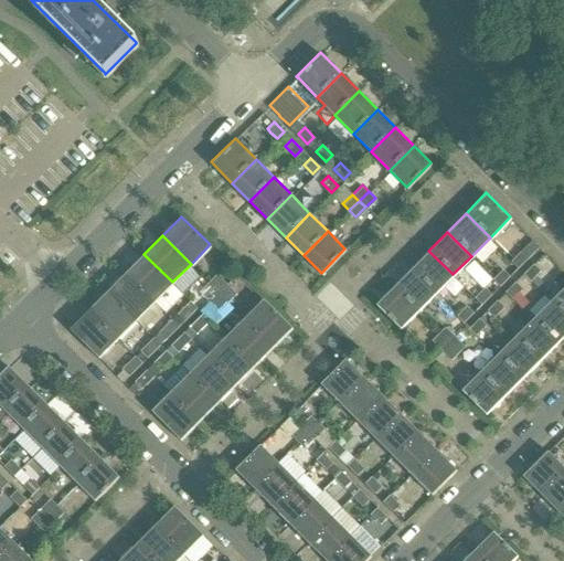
[(531,239),(510,258),(517,266),(538,245),(531,239)]
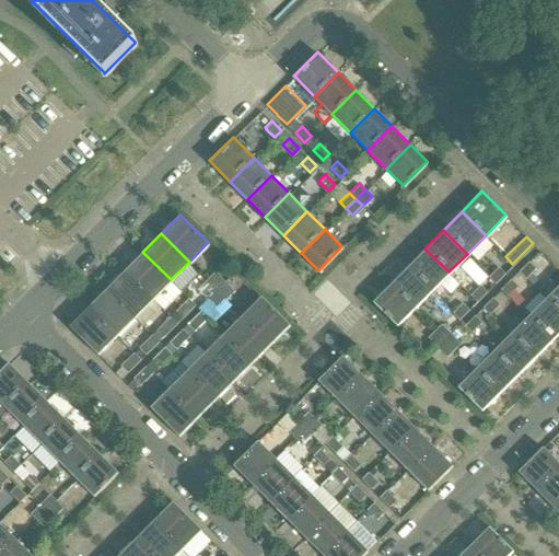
[(424,248),(407,266),(431,290),(449,271),(424,248)]
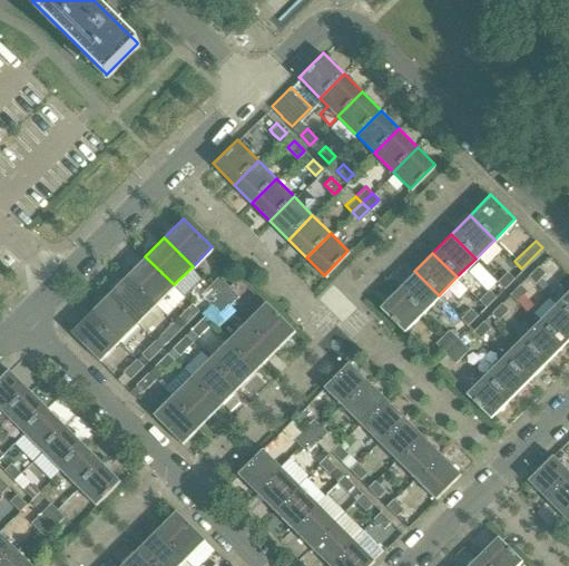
[(145,256),(127,274),(155,303),(174,284),(145,256)]
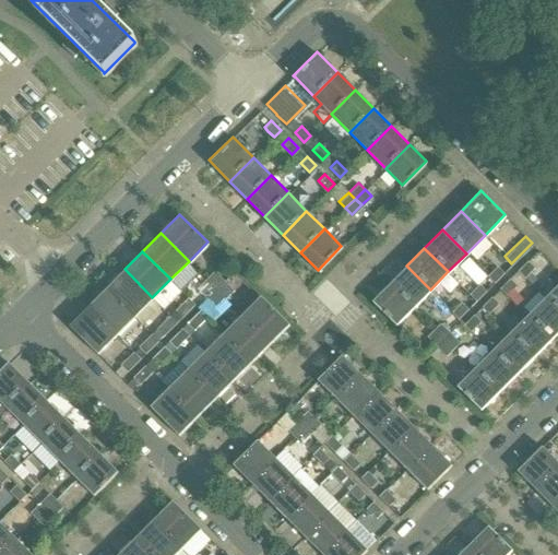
[(527,259),(518,269),(524,275),(534,266),(527,259)]
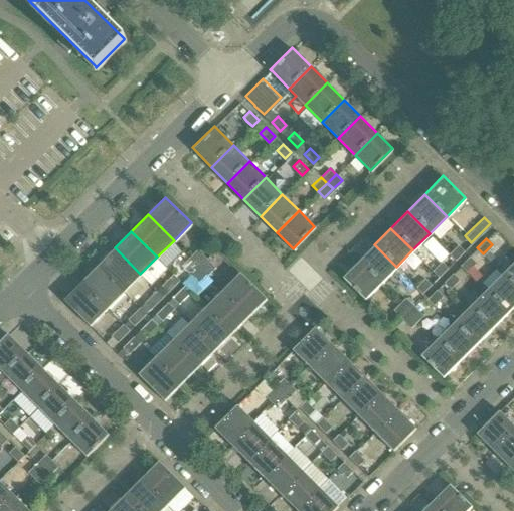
[(449,252),(455,259),(464,249),(457,243),(449,252)]
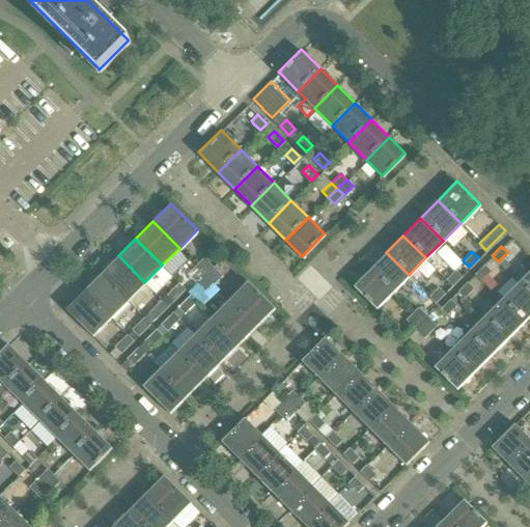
[(386,252),(368,270),(391,292),(409,275),(386,252)]
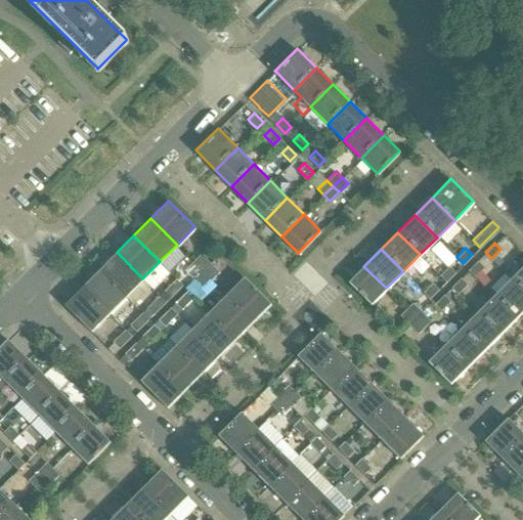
[(117,252),(99,269),(113,283),(126,296),(142,278),(117,252)]
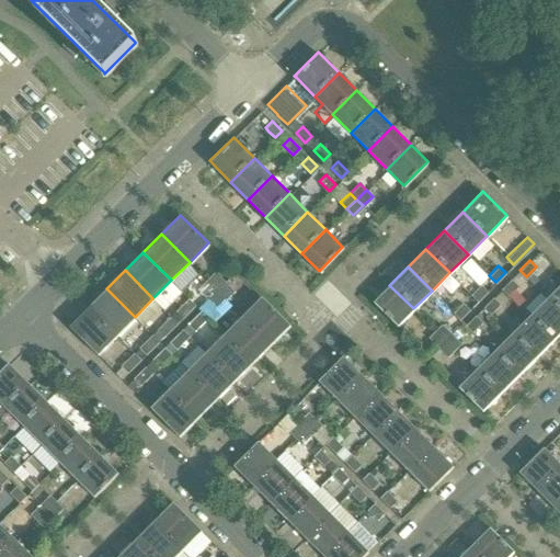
[(204,281),(214,291),(225,280),(215,270),(204,281)]
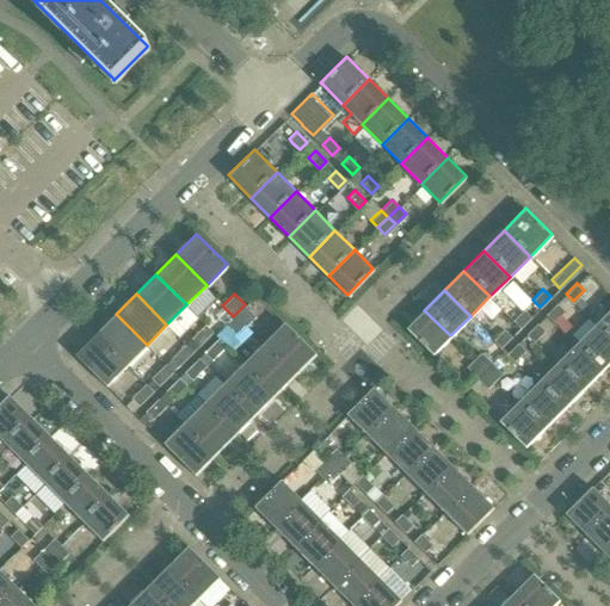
[(556,303),(546,313),(553,321),(564,310),(556,303)]
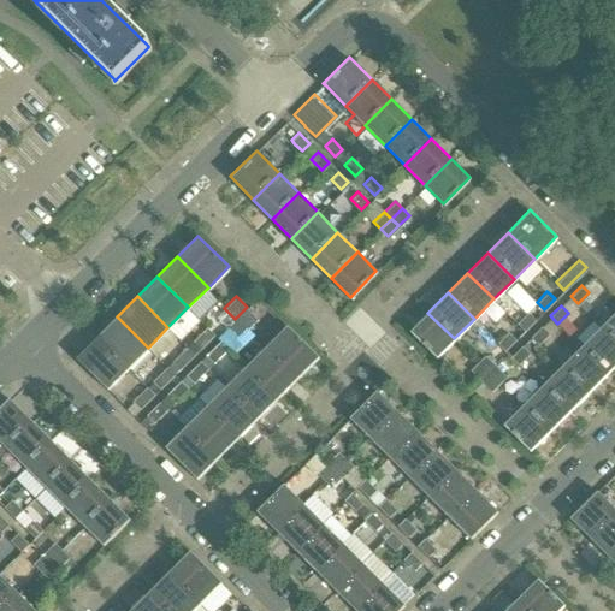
[(247,307),(235,319),(244,330),(258,318),(247,307)]
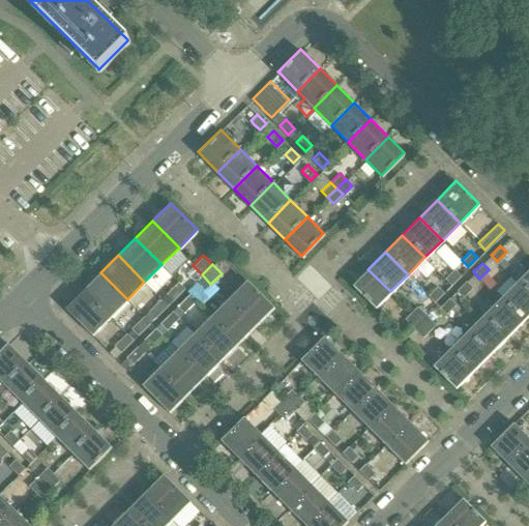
[(186,272),(195,281),(202,274),(193,265),(186,272)]
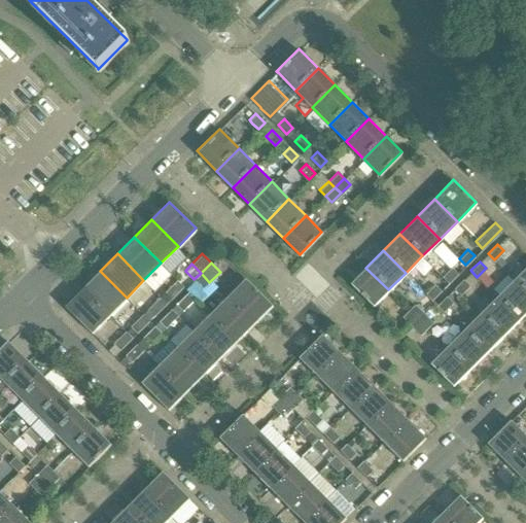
[(525,266),(513,279),(525,292),(525,266)]
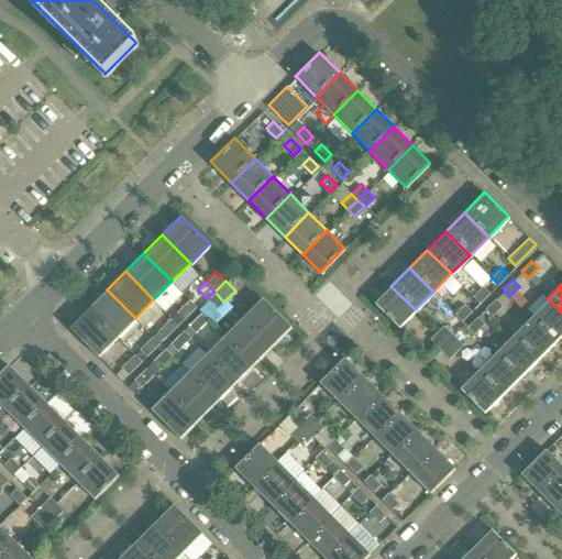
[(472,294),(478,300),(488,291),(482,285),(472,294)]
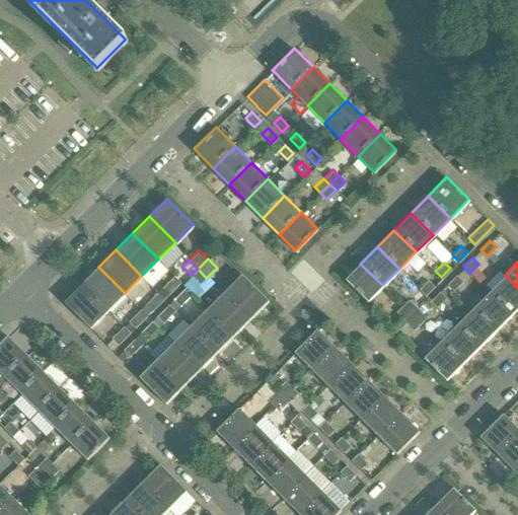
[(382,285),(360,264),(345,279),(367,301),(382,285)]
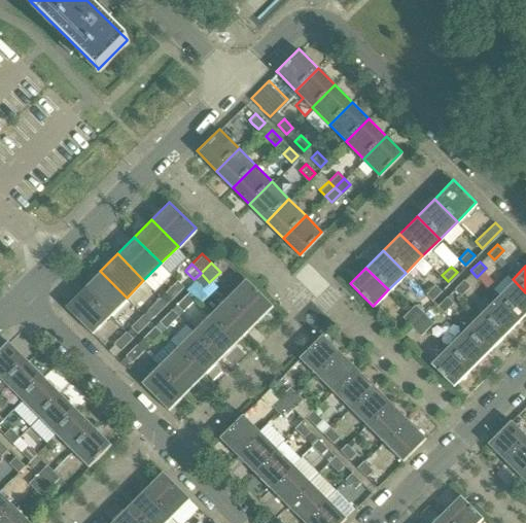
[(100,271),(82,287),(109,314),(127,298),(113,284),(100,271)]
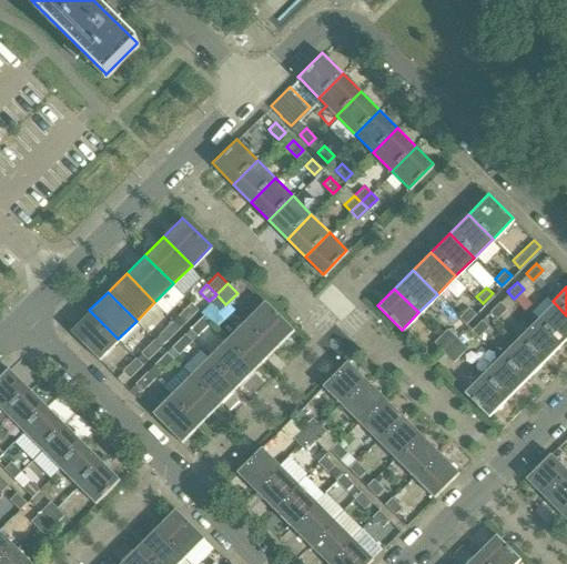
[(216,294),(209,301),(219,311),(225,304),(216,294)]
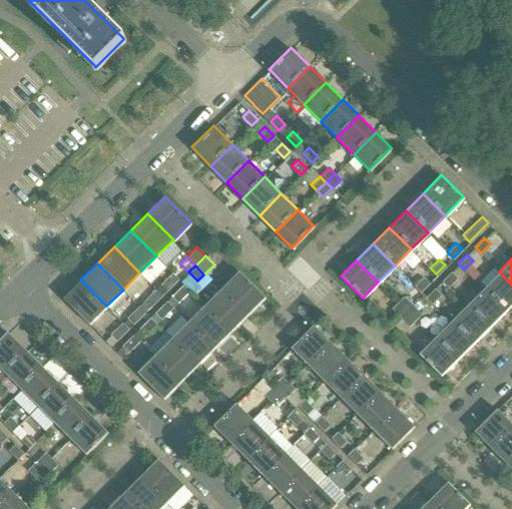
[(238,270),(221,288),(247,314),(265,297),(238,270)]
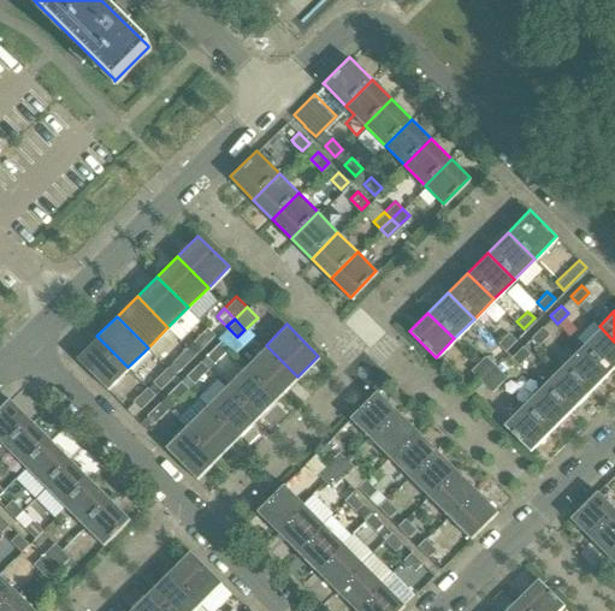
[(542,325),(531,336),(538,343),(549,332),(542,325)]
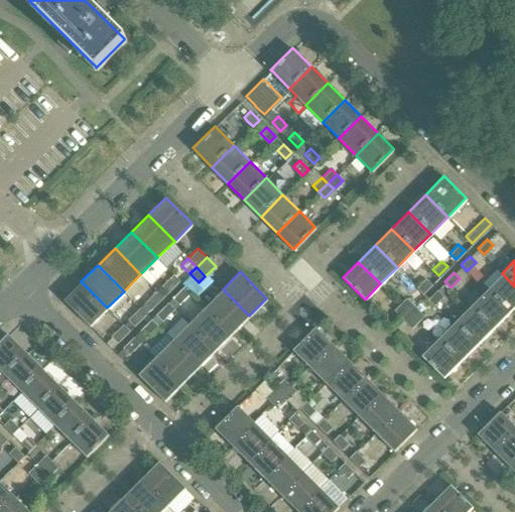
[(178,279),(173,274),(172,273),(160,285),(166,291),(178,279)]
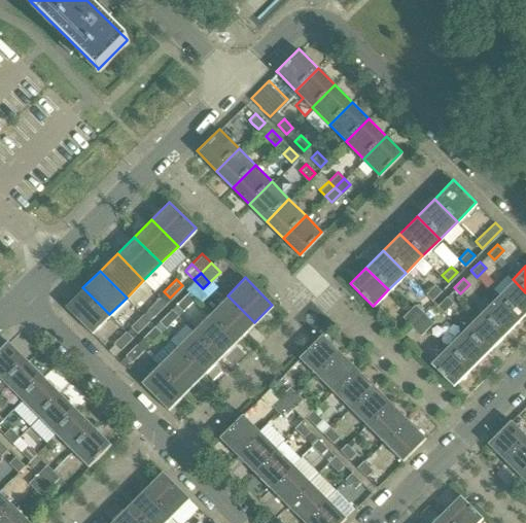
[(525,292),(513,279),(496,297),(519,319),(525,311),(525,292)]
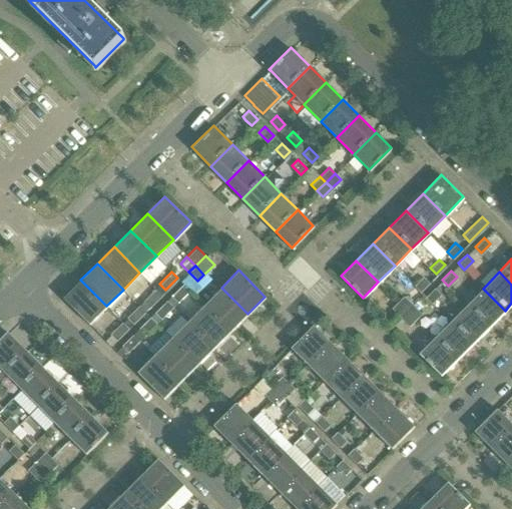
[(423,276),(414,285),(420,291),(429,282),(423,276)]
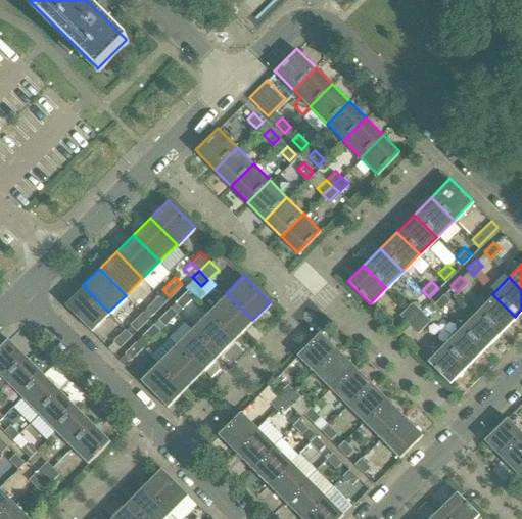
[(108,312),(82,285),(64,303),(91,330),(108,312)]
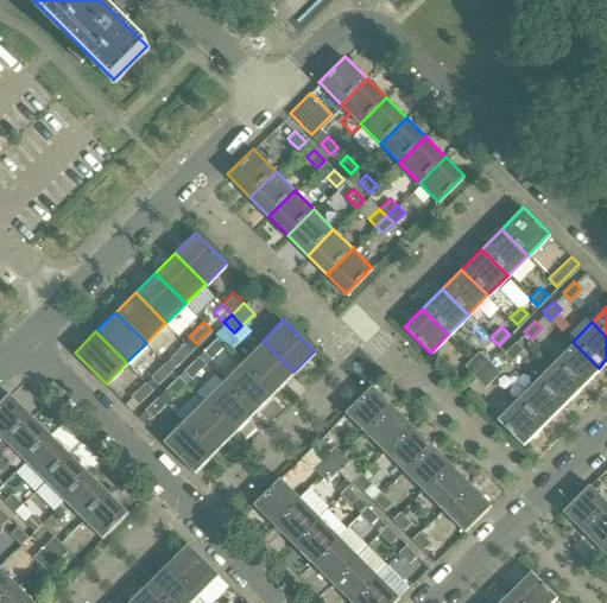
[(216,335),(202,349),(210,357),(215,351),(220,357),(229,348),(216,335)]
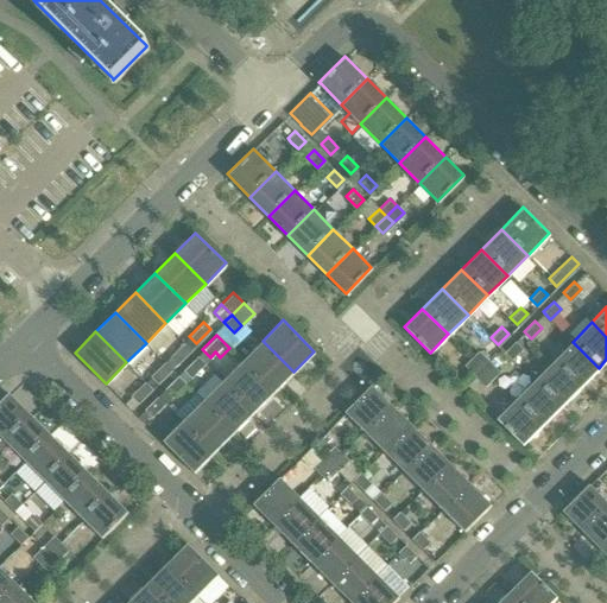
[(491,337),(472,356),(482,367),(488,360),(501,348),(498,344),(491,337)]
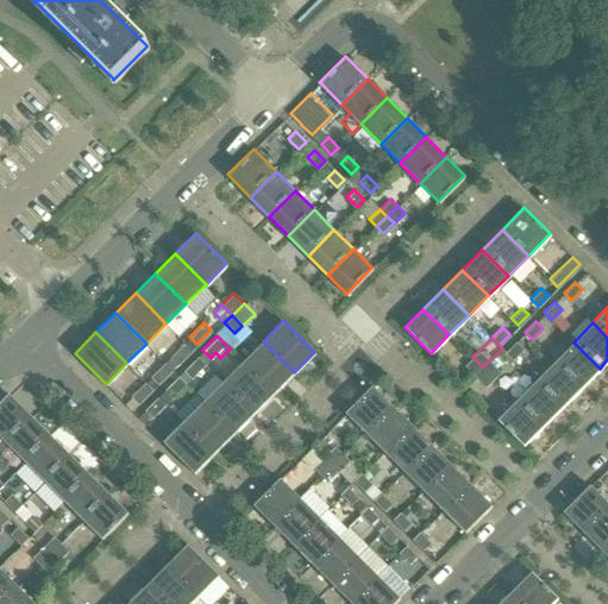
[(516,340),(506,351),(513,358),(524,347),(516,340)]
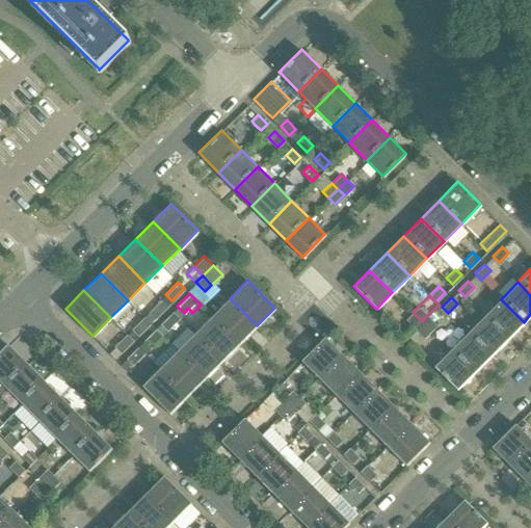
[(230,298),(212,316),(239,343),(257,325),(230,298)]
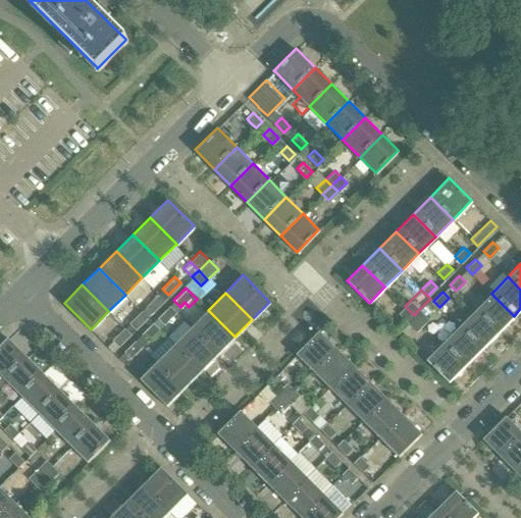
[(146,305),(152,311),(163,300),(157,294),(146,305)]
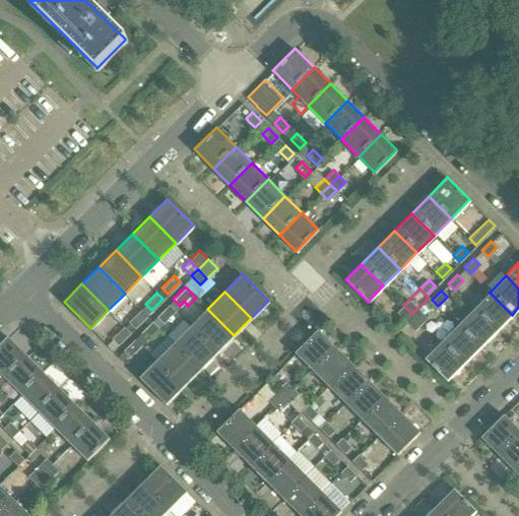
[(490,293),(473,309),(496,331),(512,315),(490,293)]
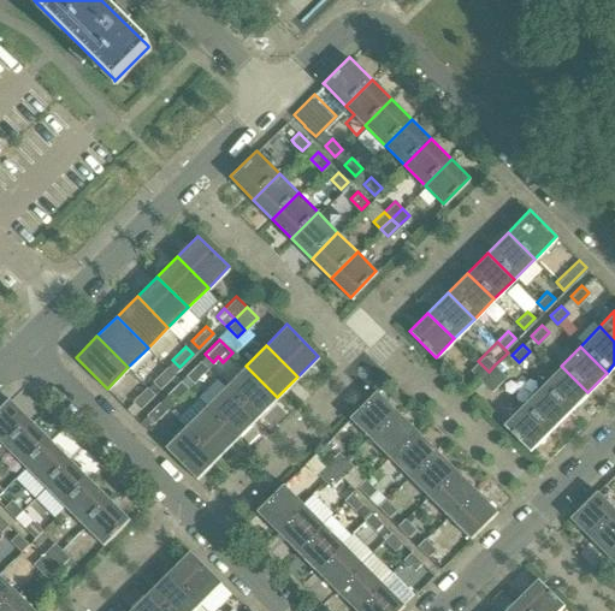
[(200,360),(185,374),(193,381),(207,367),(200,360)]
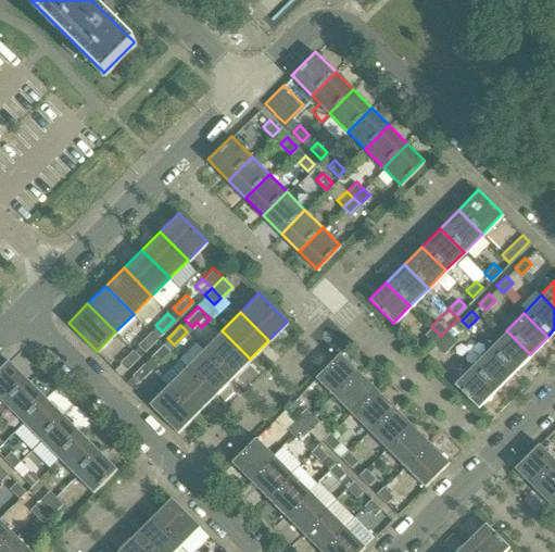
[(425,333),(434,342),(441,336),(431,326),(425,333)]
